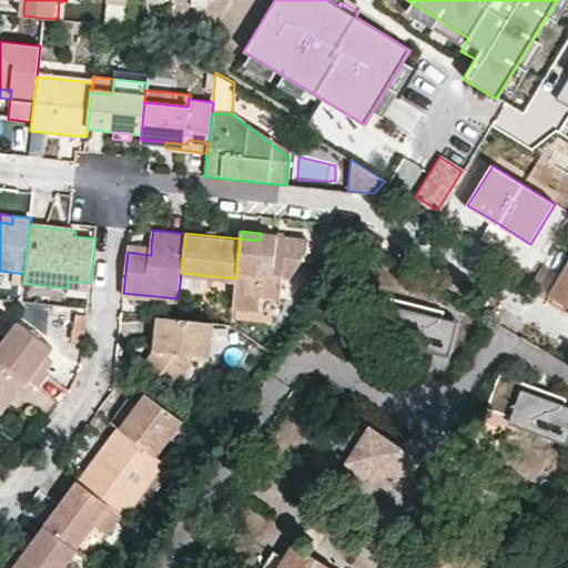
[(236,279),(233,304),(261,307),(263,294),(283,296),(285,276),(293,276),(306,259),(307,253),(311,253),(311,239),(261,233),(260,241),(241,239),(236,279)]
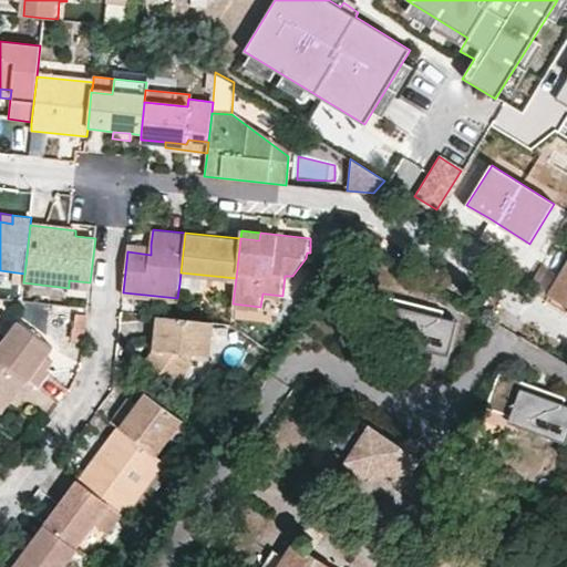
[(129,243),(127,251),(151,255),(151,245),(129,243)]
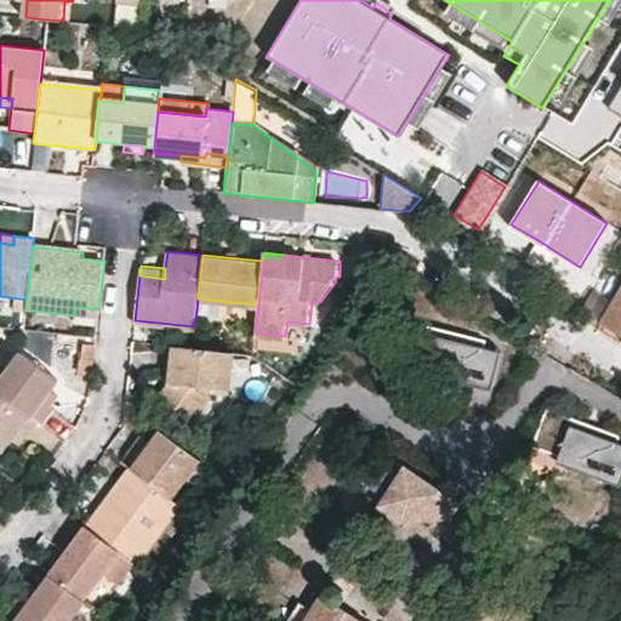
[(620,290),(604,319),(620,329),(620,290)]
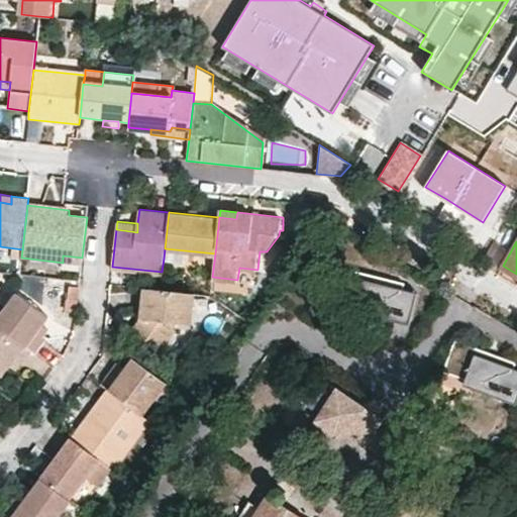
[(184,261),(185,250),(165,248),(164,259),(184,261)]
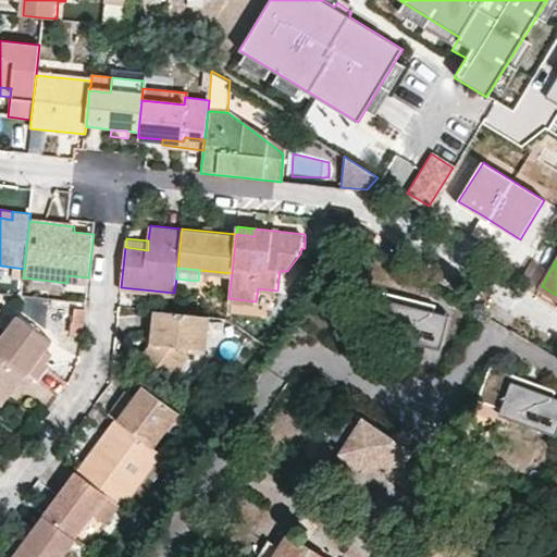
[(67,275),(67,283),(88,285),(88,277),(67,275)]
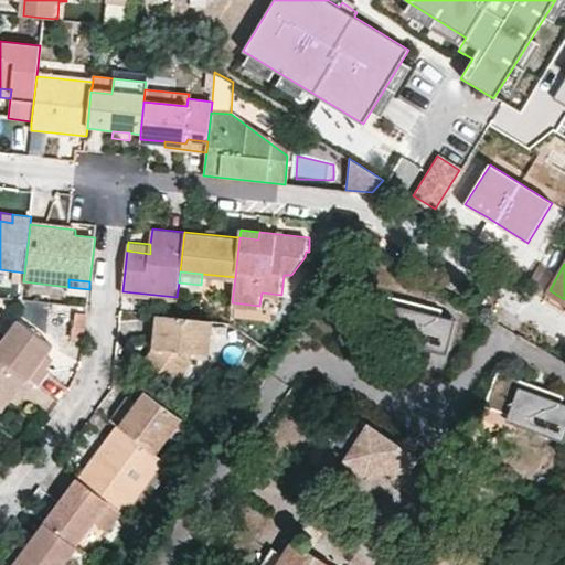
[(443,309),(372,291),(363,327),(388,333),(386,339),(447,354),(457,319),(440,316),(443,309)]
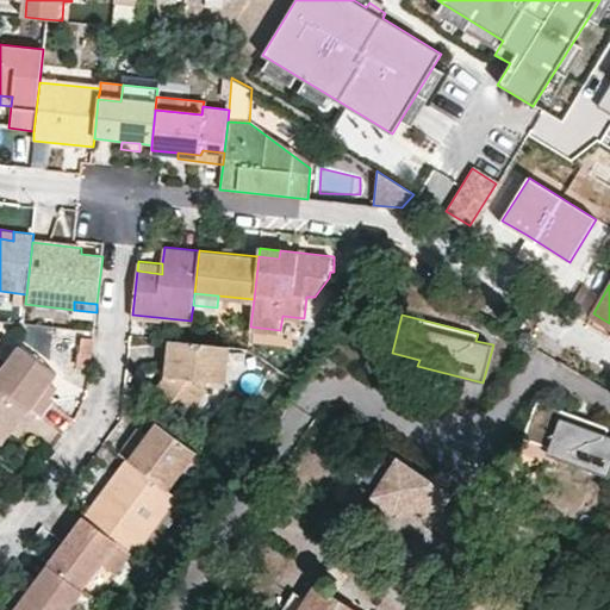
[(91,368),(93,340),(81,338),(79,367),(91,368)]
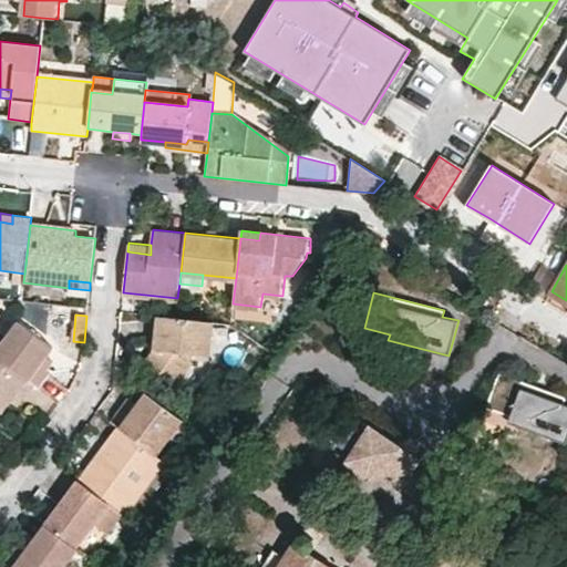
[(144,362),(174,384),(187,366),(188,361),(189,361),(193,360),(193,357),(193,353),(206,356),(212,320),(175,316),(158,315),(155,348),(144,362)]
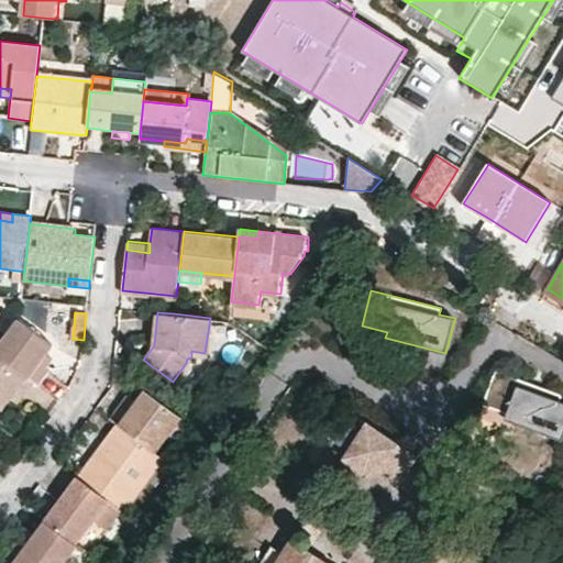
[(0,335),(0,359),(34,383),(37,386),(51,370),(47,367),(39,361),(45,352),(52,344),(19,321),(4,339),(0,335)]
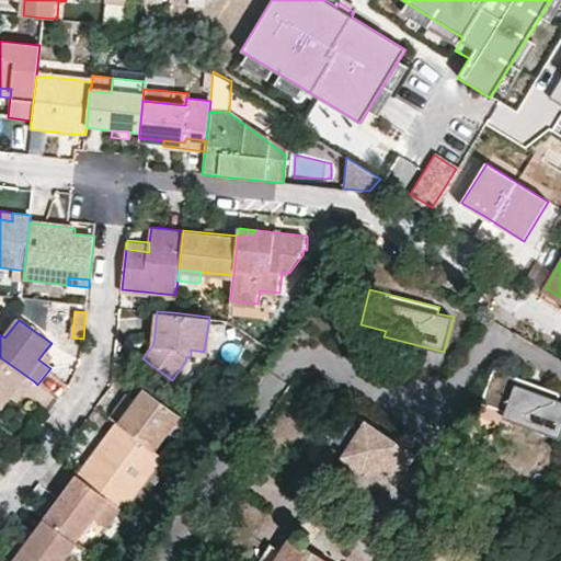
[(38,359),(47,366),(53,357),(45,351),(38,359)]
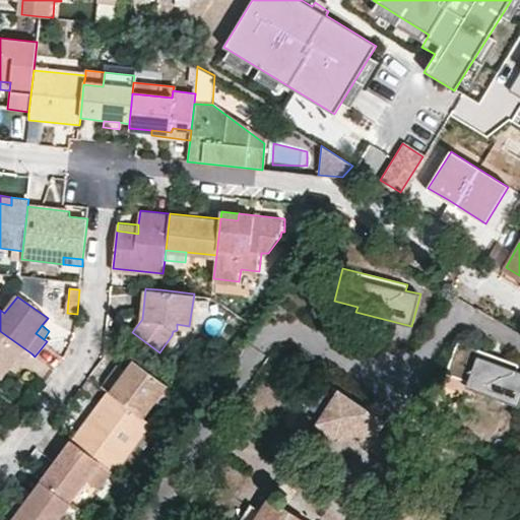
[(21,367),(31,353),(0,331),(0,375),(4,378),(10,370),(15,363),(21,367)]
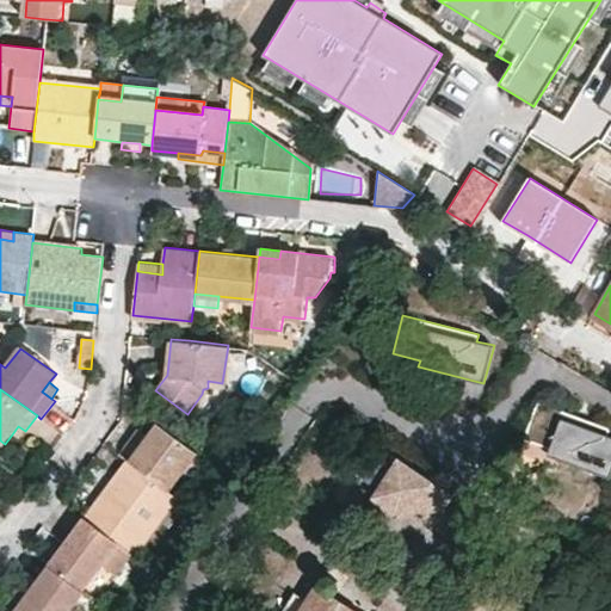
[(610,429),(610,427),(538,401),(525,438),(551,448),(548,455),(610,477),(610,434),(609,434),(610,429)]
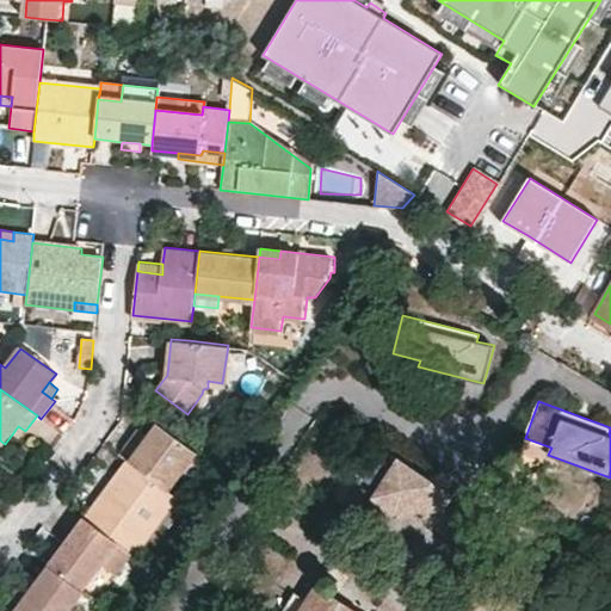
[(134,429),(117,452),(128,461),(168,491),(186,467),(197,452),(154,420),(143,434),(134,429)]
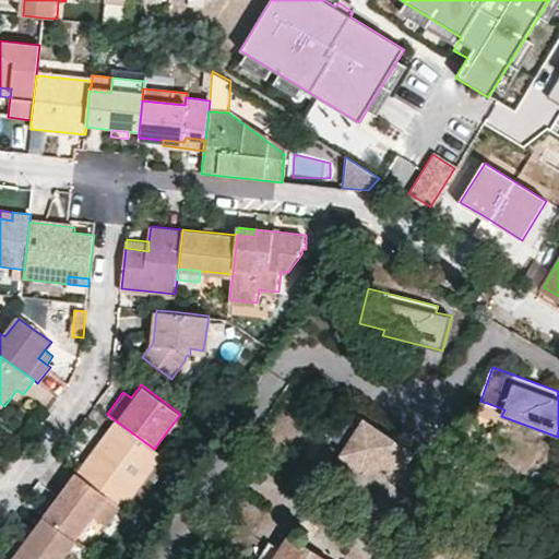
[(16,403),(23,394),(16,390),(11,397),(16,403)]
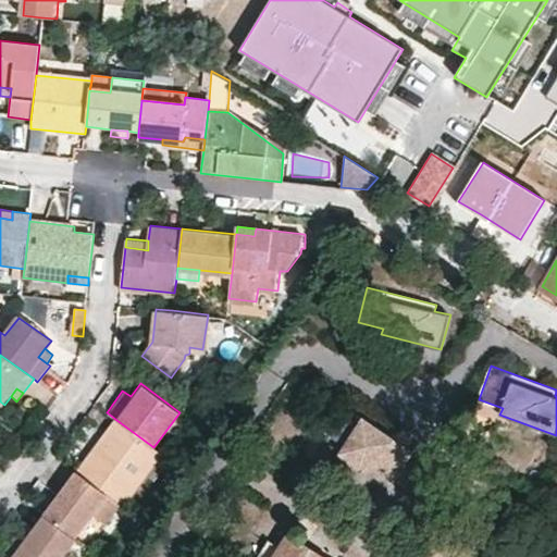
[(187,418),(180,412),(170,425),(177,432),(187,418)]
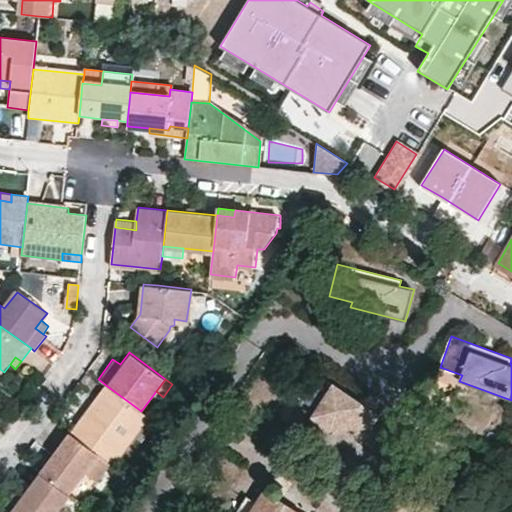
[(111,463),(112,465),(135,434),(148,416),(141,411),(107,386),(97,400),(101,403),(88,419),(84,416),(72,434),(111,463)]
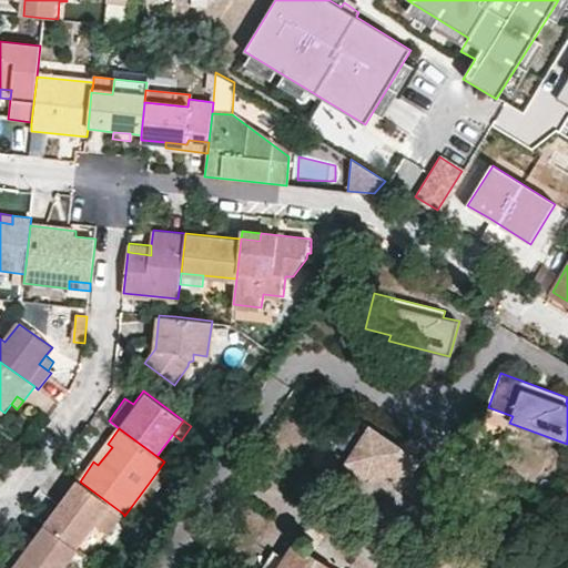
[(342,447),(355,457),(368,438),(354,428),(342,447)]
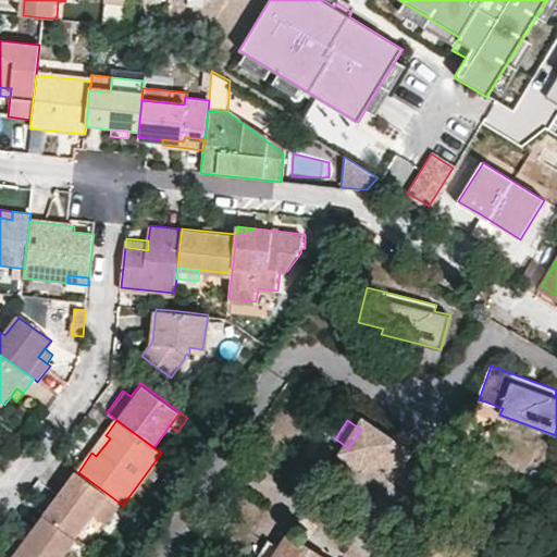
[(373,426),(366,422),(361,430),(348,448),(306,515),(323,525),(362,468),(369,468),(406,466),(415,454),(407,449),(373,426)]
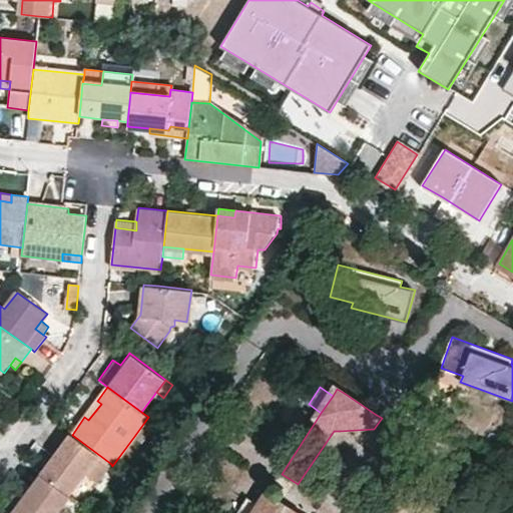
[(97,401),(84,417),(88,420),(101,404),(97,401)]
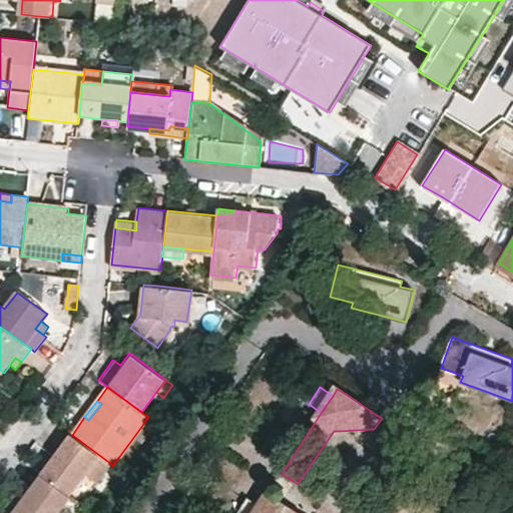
[(143,441),(156,424),(148,417),(135,435),(143,441)]
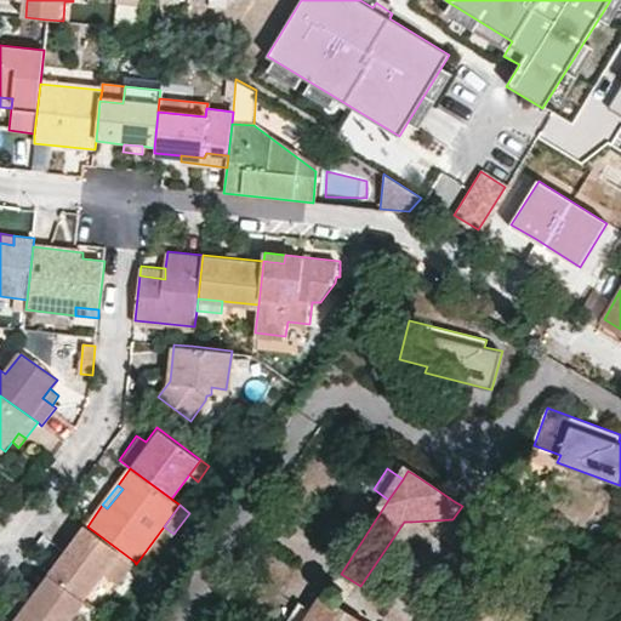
[(87,527),(51,574),(86,599),(106,575),(119,584),(135,562),(87,527)]
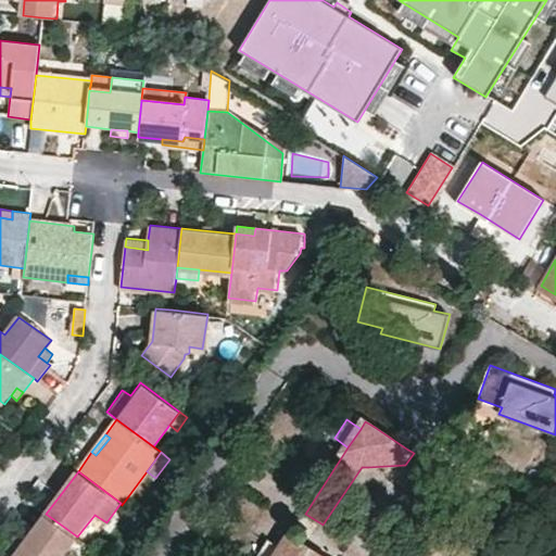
[(11,555),(66,555),(79,538),(77,536),(46,514),(35,528),(33,526),(24,538),(14,551),(10,555),(11,555)]
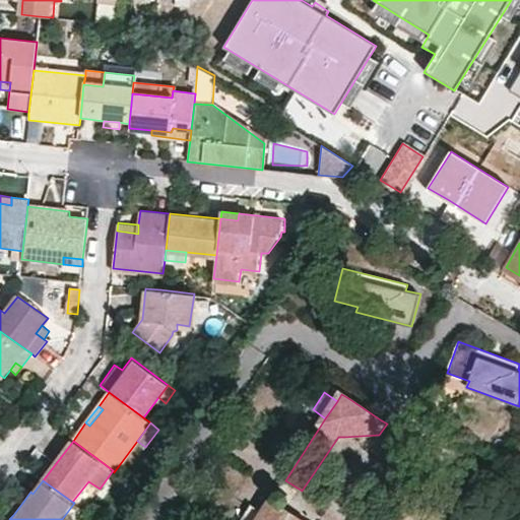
[(303,519),(288,510),(291,504),(290,496),(280,489),(260,519),(303,519)]
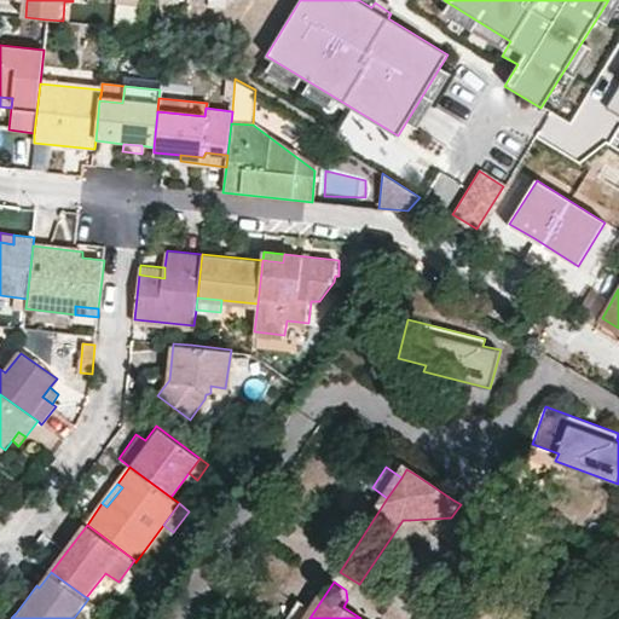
[(11,608),(16,613),(27,599),(21,595),(11,608)]
